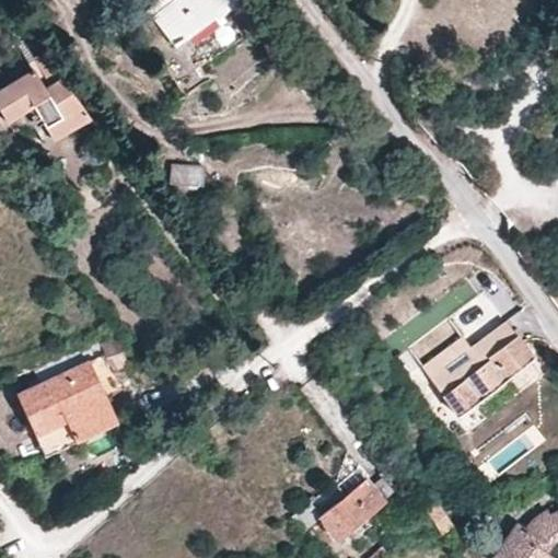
[(171,0),(152,15),(175,46),(212,16),(207,11),(204,6),(199,0),(171,0)]
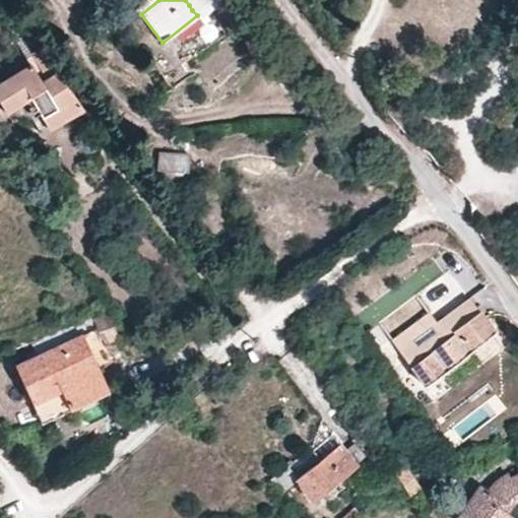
[(185,0),(189,5),(192,10),(197,15),(203,18),(217,0),(185,0)]
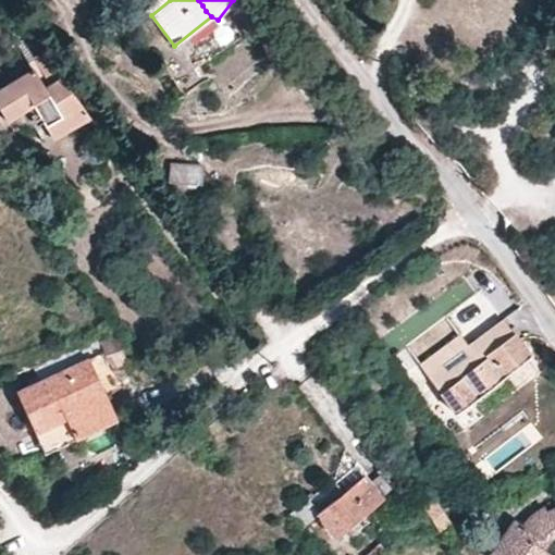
[(387,0),(379,0),(377,2),(382,10),(391,3),(387,0)]
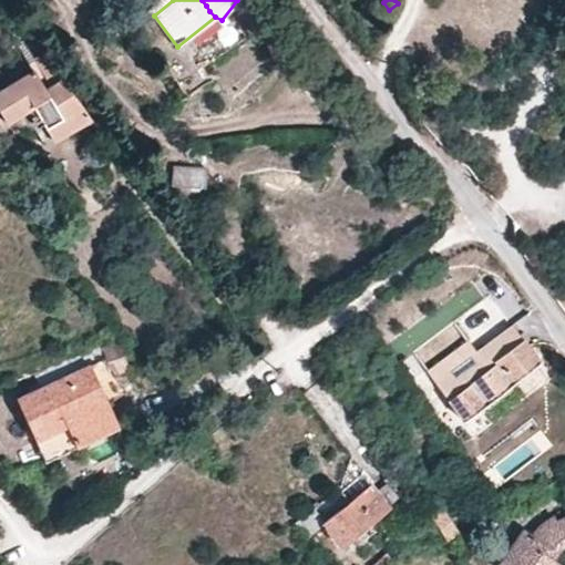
[(67,94),(37,55),(22,67),(28,74),(0,95),(0,121),(8,131),(30,114),(45,135),(79,109),(67,94)]
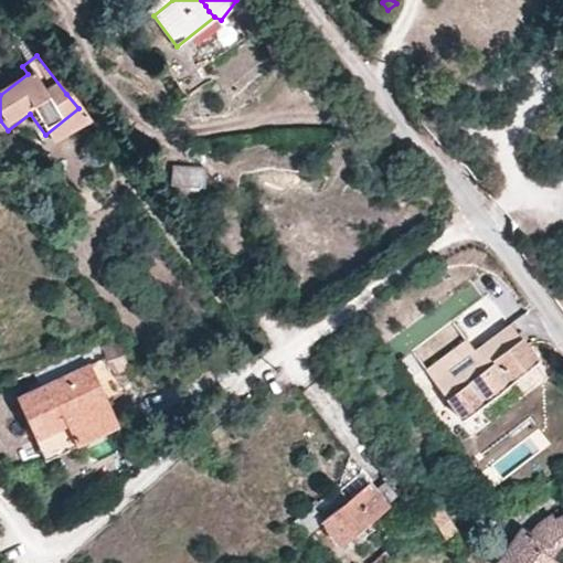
[(86,120),(78,108),(45,135),(30,114),(8,130),(33,136),(45,151),(86,120)]
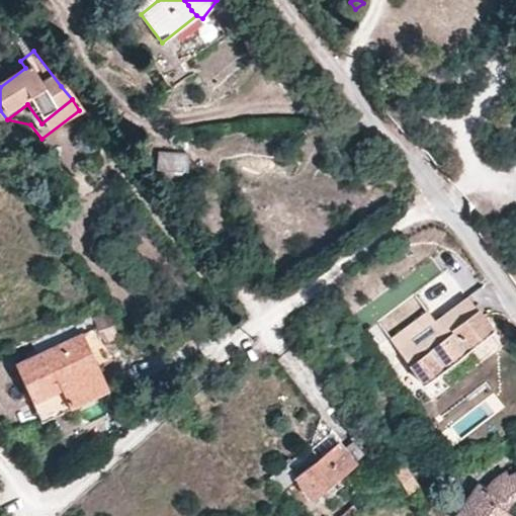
[(188,155),(159,153),(157,171),(187,172),(188,155)]
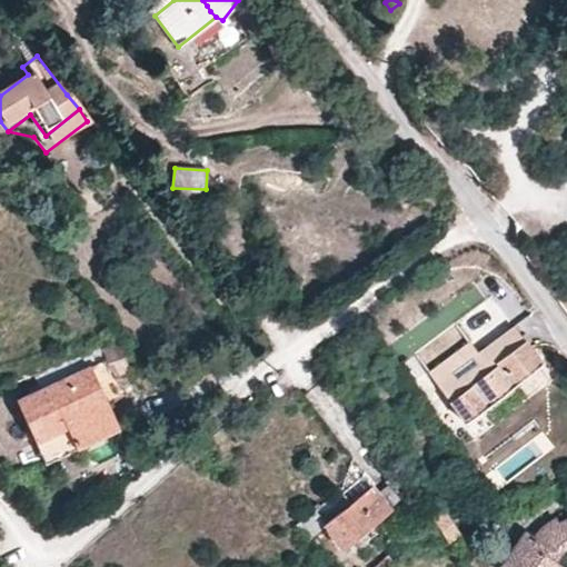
[(427,374),(465,423),(540,364),(510,327),(476,355),(467,344),(427,374)]
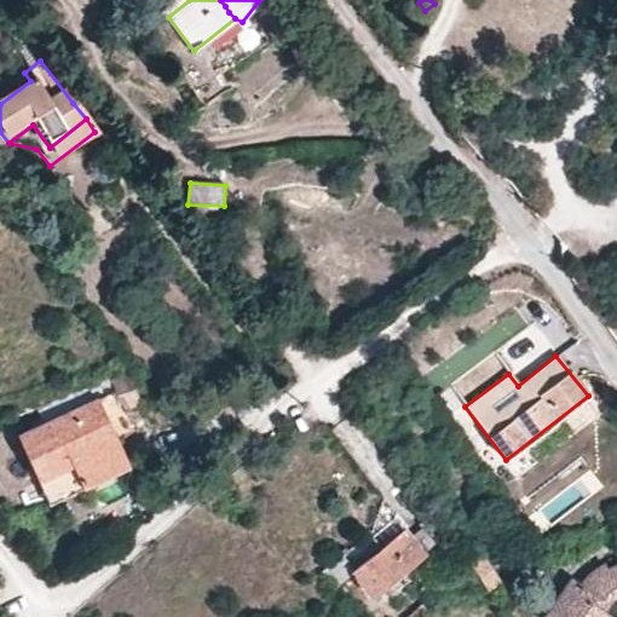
[(19,434),(42,485),(75,471),(84,489),(131,468),(119,440),(137,428),(122,408),(114,393),(101,402),(99,399),(19,434)]
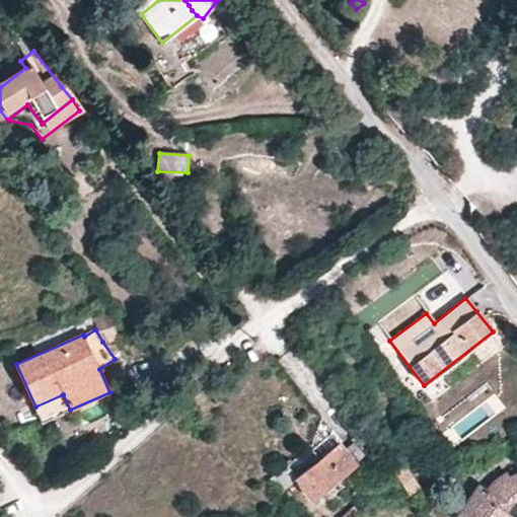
[(42,422),(70,410),(63,394),(35,407),(42,422)]
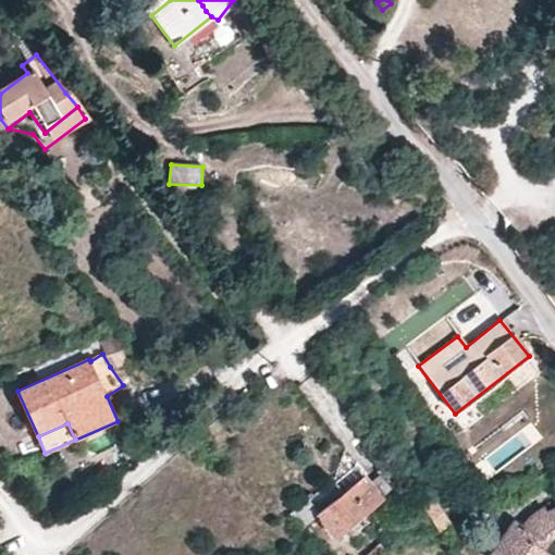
[(406,485),(387,461),(375,472),(379,476),(390,490),(394,495),(406,485)]
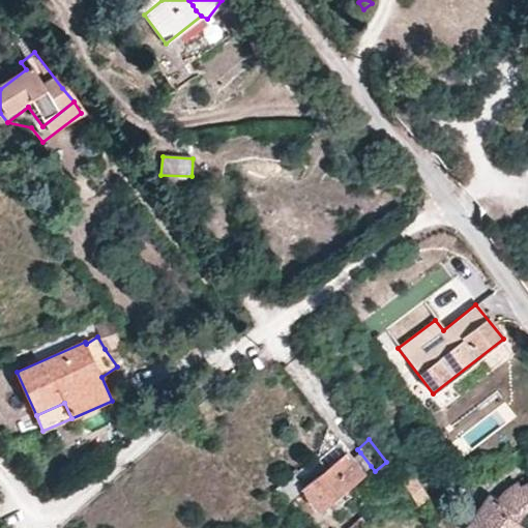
[(325,469),(345,453),(338,444),(318,460),(325,469)]
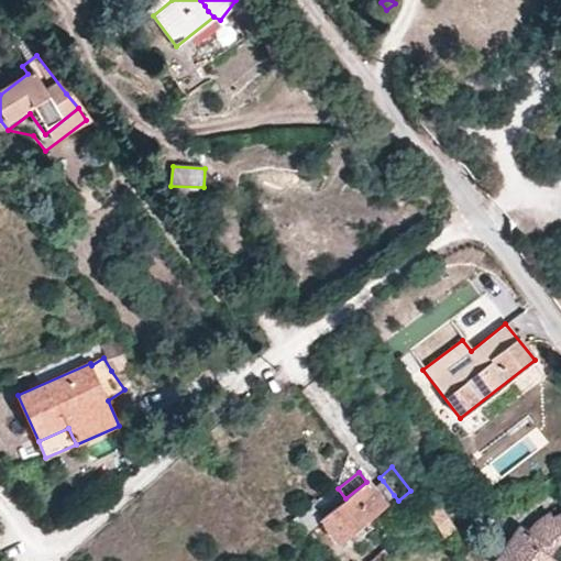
[(394,495),(383,481),(372,488),(366,482),(345,498),(321,518),(310,505),(293,519),(305,535),(319,523),(339,546),(385,507),(383,503),(394,495)]
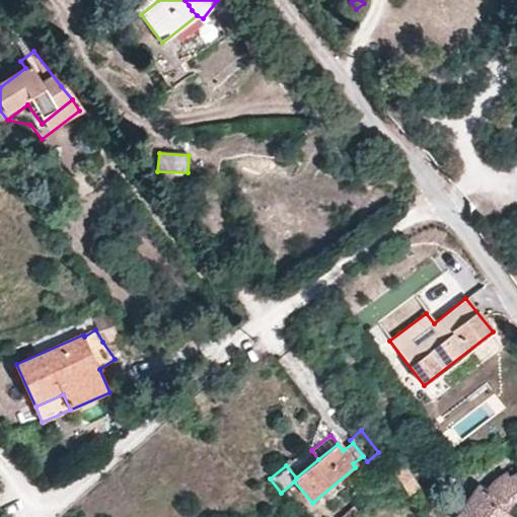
[(401,462),(391,470),(408,493),(418,485),(401,462)]
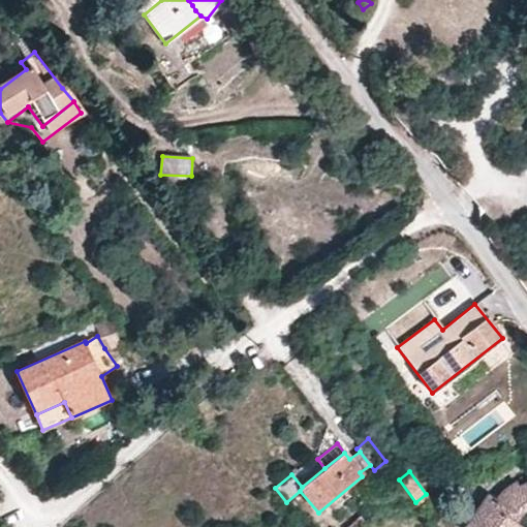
[(487,493),(465,525),(467,526),(521,526),(516,521),(521,513),(526,508),(526,482),(518,486),(508,490),(504,493),(499,501),(487,493)]
